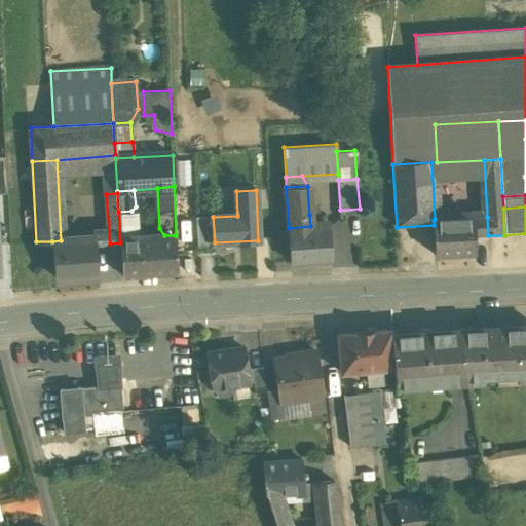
[(324,214),(309,215),(310,226),(325,225),(324,214)]
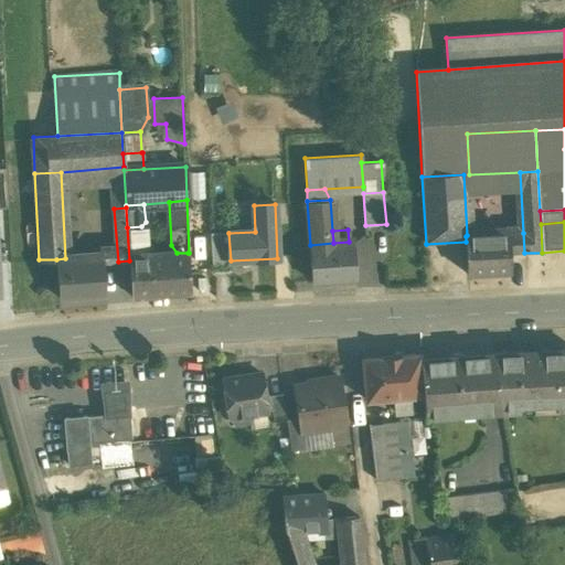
[(213,273),(231,272),(231,260),(228,233),(212,234),(213,273)]
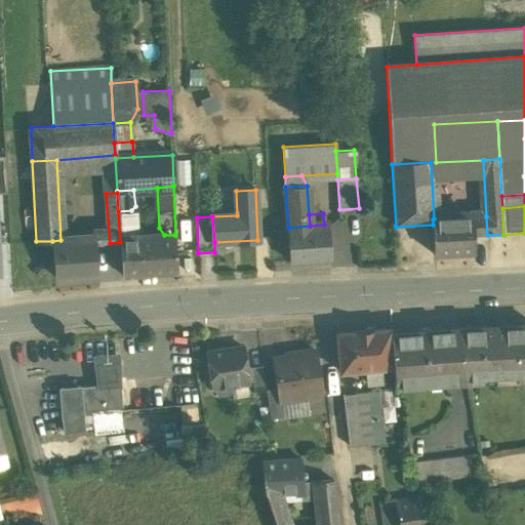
[(434,218),(433,219),(433,225),(434,256),(474,253),(473,236),(487,235),(486,216),(434,218)]
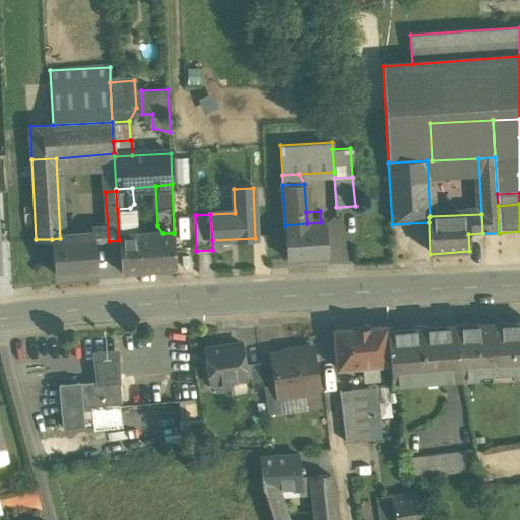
[(307,223),(285,225),(287,259),(326,256),(323,222),(321,222),(307,223)]
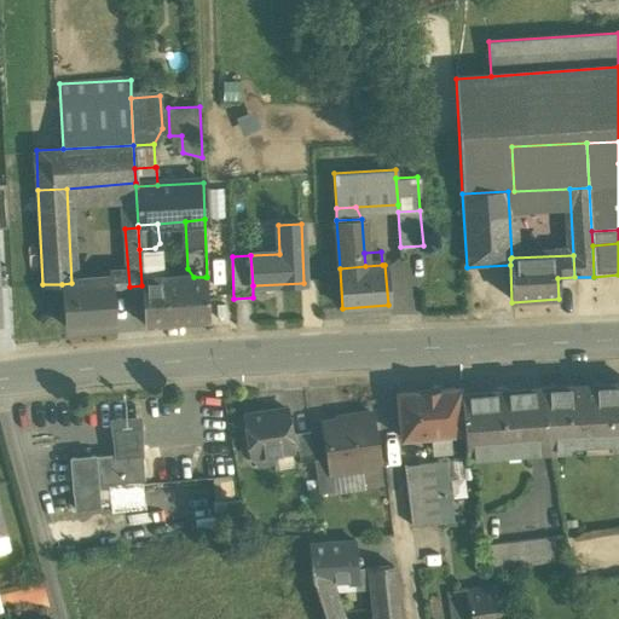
[(163,322),(161,281),(161,276),(142,278),(142,285),(144,323),(163,322)]
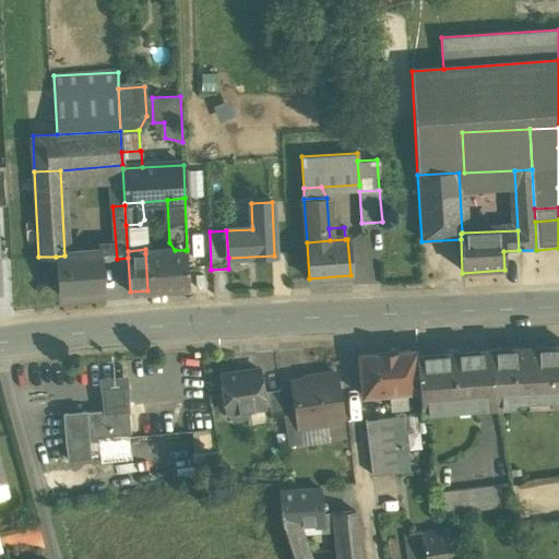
[(145,253),(147,290),(189,287),(186,250),(175,250),(145,253)]
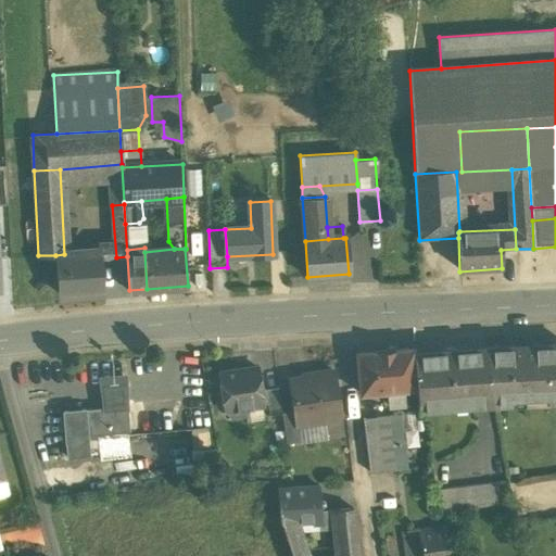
[(64,254),(55,255),(59,293),(101,290),(98,252),(64,254)]
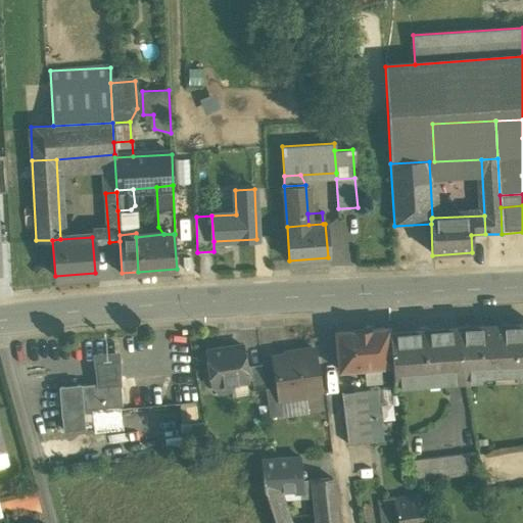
[(522,324),(457,329),(465,379),(522,377),(522,324)]
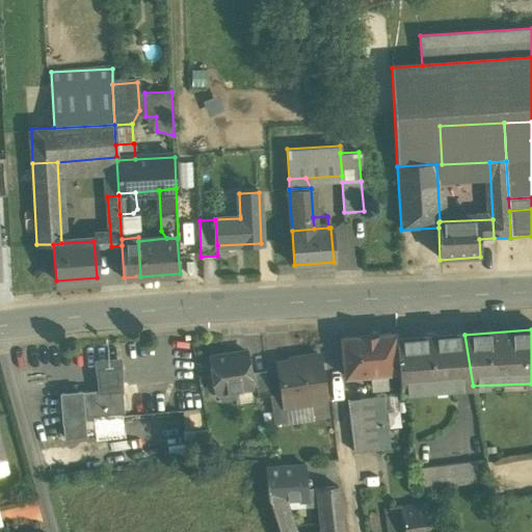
[(395,333),(341,338),(345,376),(370,374),(370,379),(377,379),(376,373),(383,373),(398,372),(395,339),(395,333)]
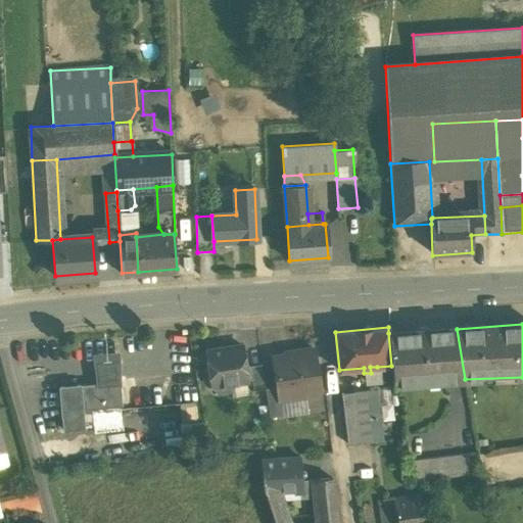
[(457,329),(388,333),(391,366),(393,385),(465,379),(457,329)]
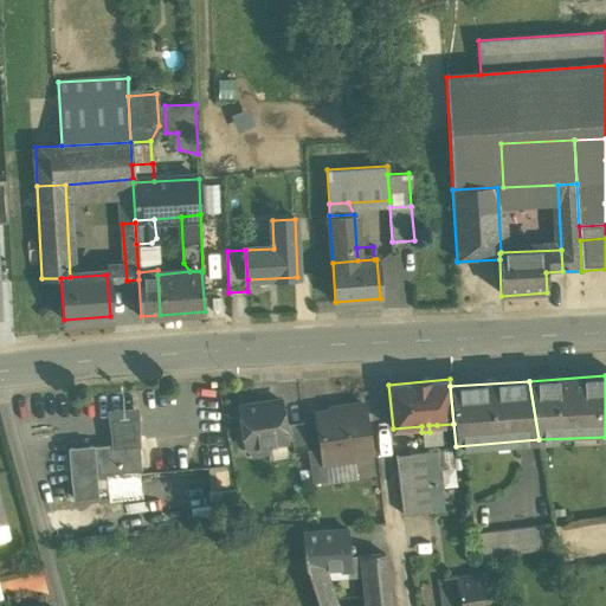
[(281,401),(239,407),(245,447),(249,447),(250,452),(253,455),(264,453),(266,449),(266,445),(287,442),(281,401)]
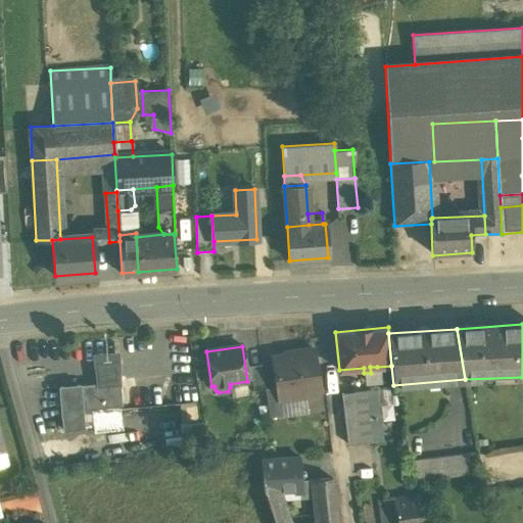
[(314,349),(296,351),(296,353),(273,358),(277,387),(279,399),(280,399),(305,395),(304,391),(320,389),(314,349)]
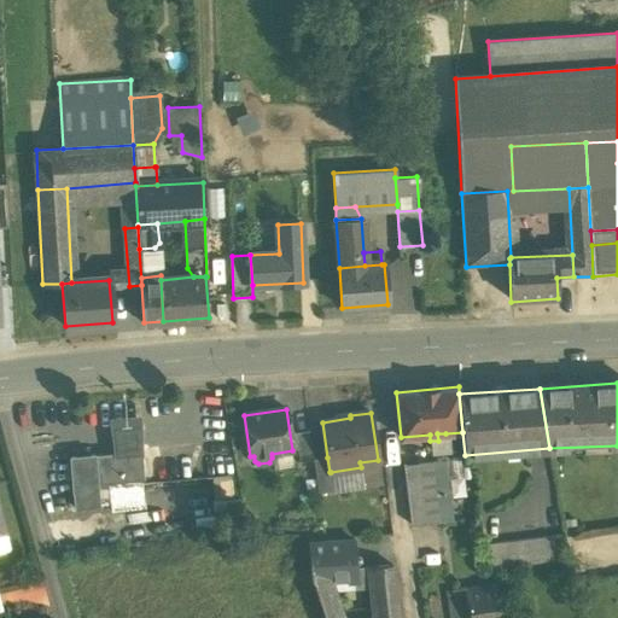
[(309,432),(295,433),(299,462),(314,460),(313,459),(309,432)]
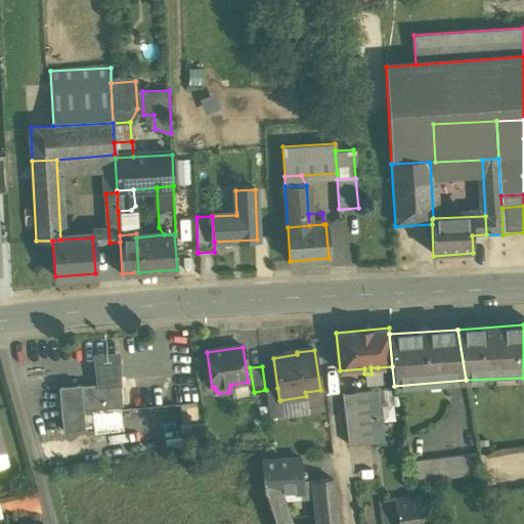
[(378,367),(370,367),(372,374),(364,374),(365,380),(379,379),(378,367)]
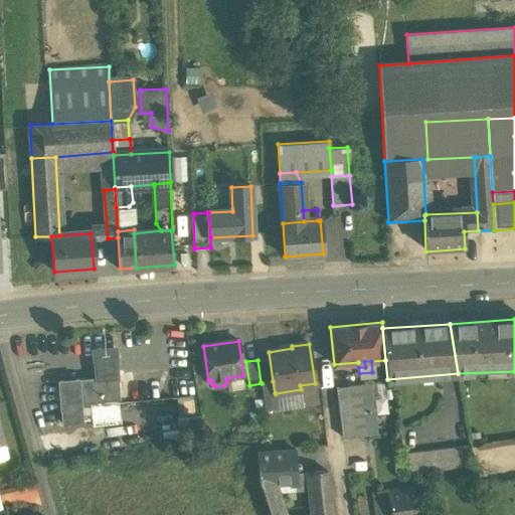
[(116,376),(77,380),(80,405),(90,404),(89,400),(118,397),(116,376)]
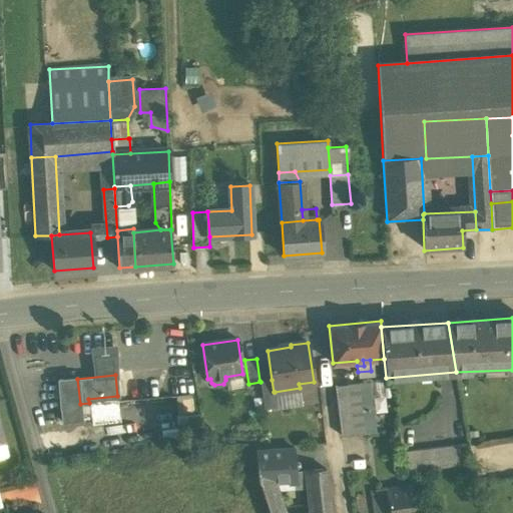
[(77,377),(57,379),(58,390),(57,390),(58,398),(59,398),(60,407),(79,405),(80,404),(77,379),(77,377)]
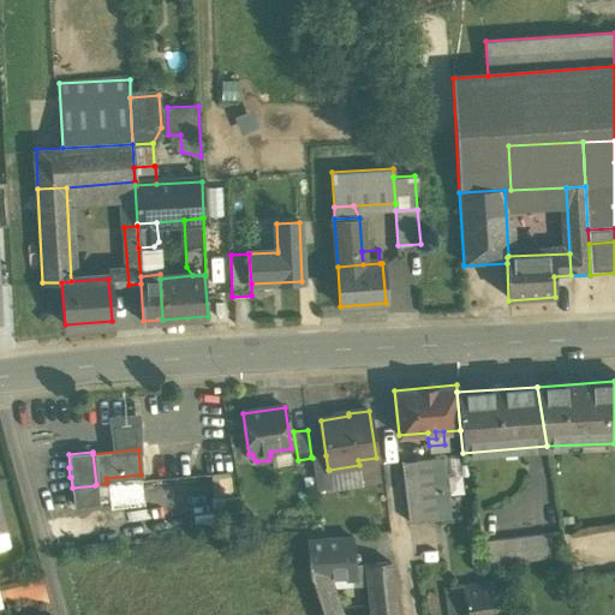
[(326,455),(311,457),(312,458),(317,490),(333,489),(329,470),(328,470),(326,455)]
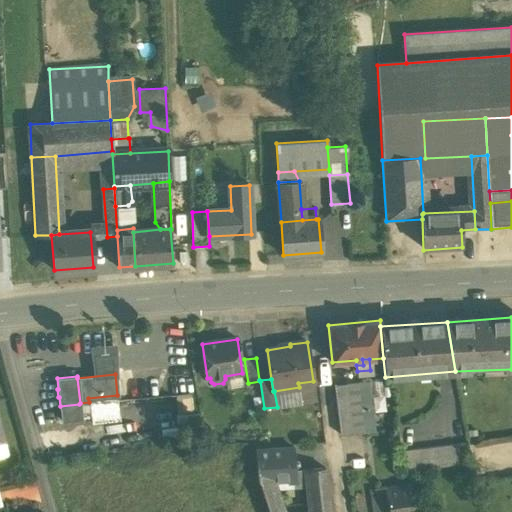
[(361,382),(335,385),(340,434),(368,431),(361,382)]
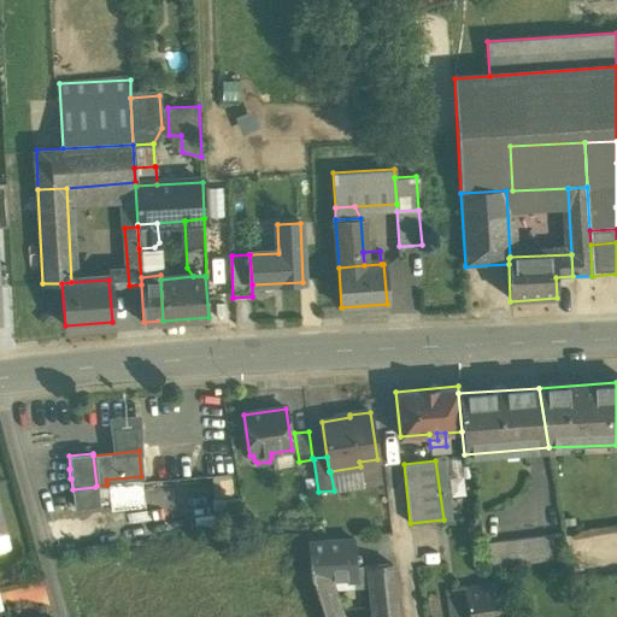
[(95,487),(72,489),(74,506),(98,504),(95,487)]
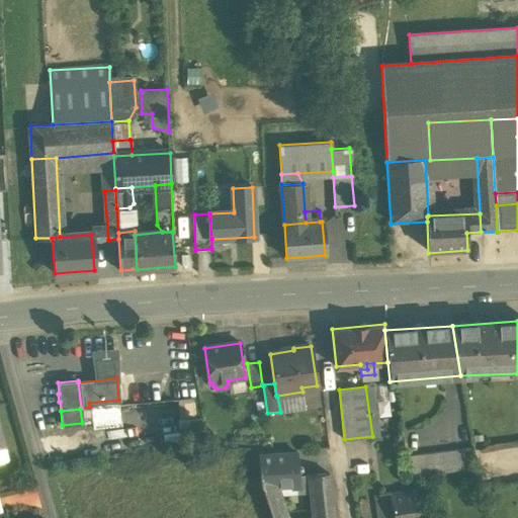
[(475,448),(410,455),(412,476),(478,468),(475,448)]
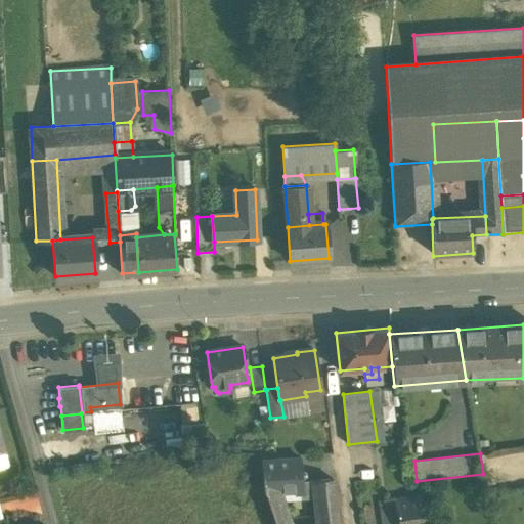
[(300,460),(262,462),(265,492),(278,491),(303,490),(300,460)]
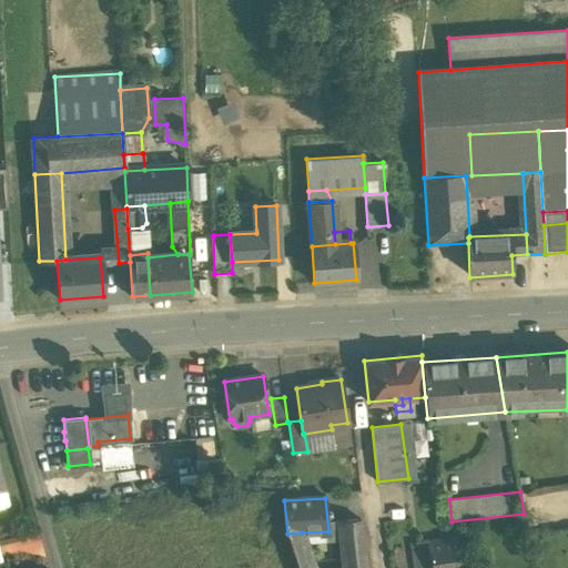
[(365,567),(361,520),(343,521),(346,567),(365,567)]
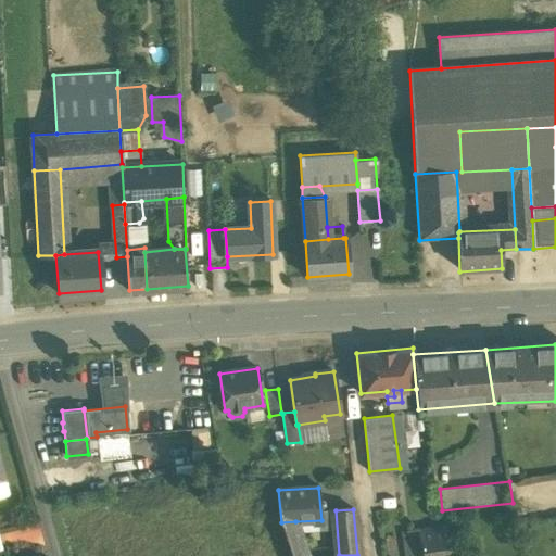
[(306,555),(295,521),(281,522),(292,555),(306,555)]
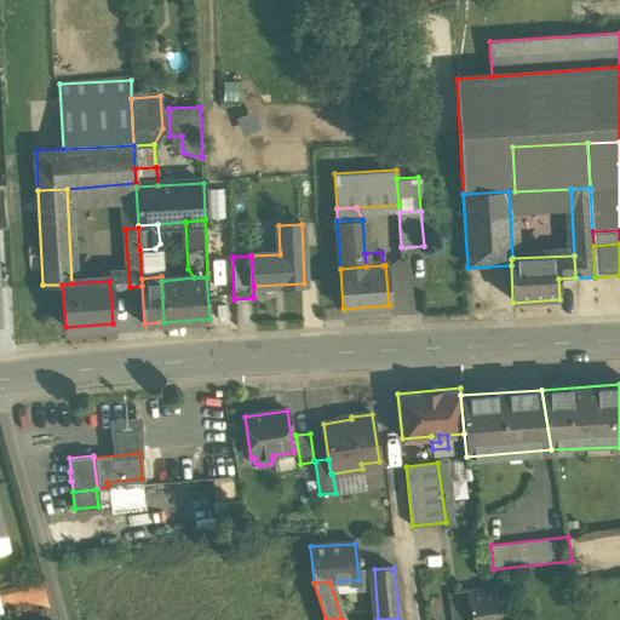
[(497,585),(465,589),(470,619),(500,619),(503,619),(497,585)]
